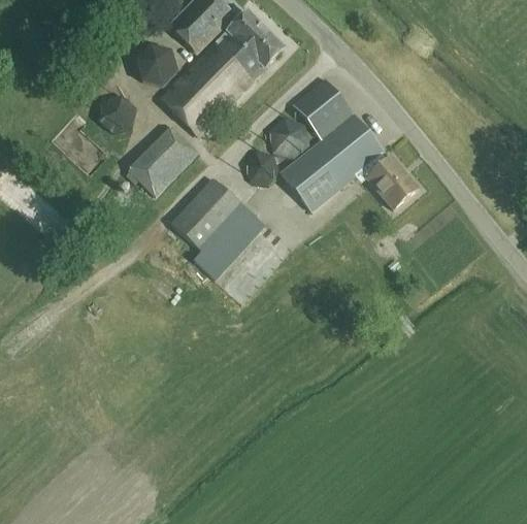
[(197,54),(235,14),(220,0),(194,0),(169,26),(197,54)]
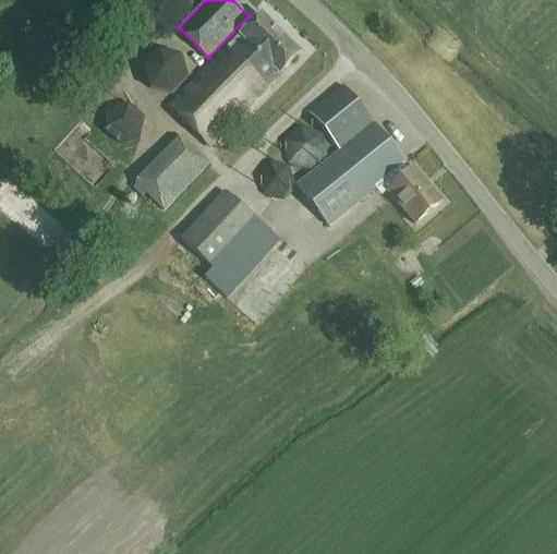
[(170,105),(208,143),(300,51),(262,13),(170,105)]
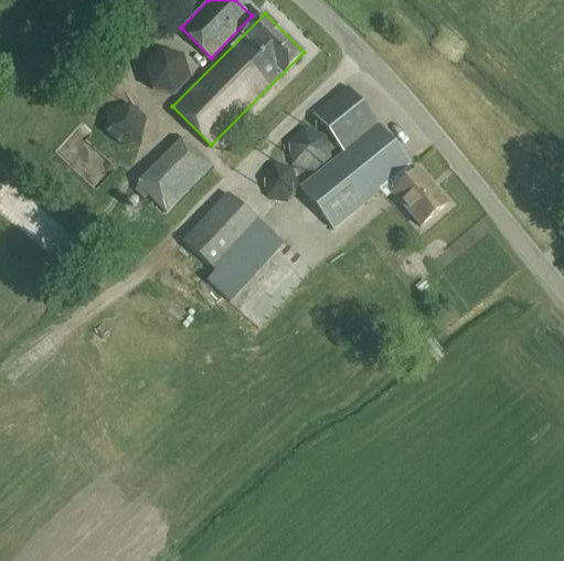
[(174,94),(191,76),(184,53),(160,48),(145,65),(152,88),(174,94)]
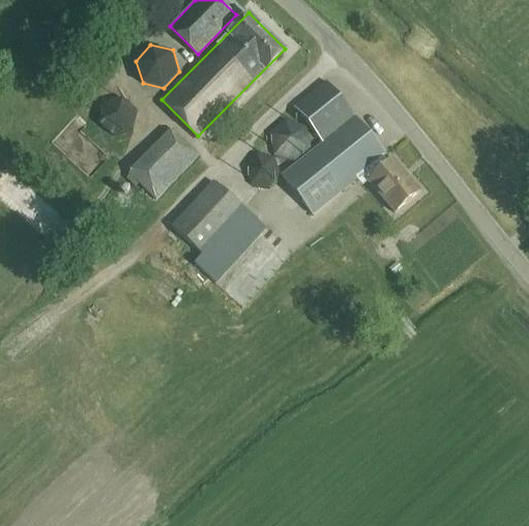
[(283,177),(317,212),(363,173),(394,210),(421,188),(394,156),(391,158),(327,80),(294,105),(323,142),(283,177)]
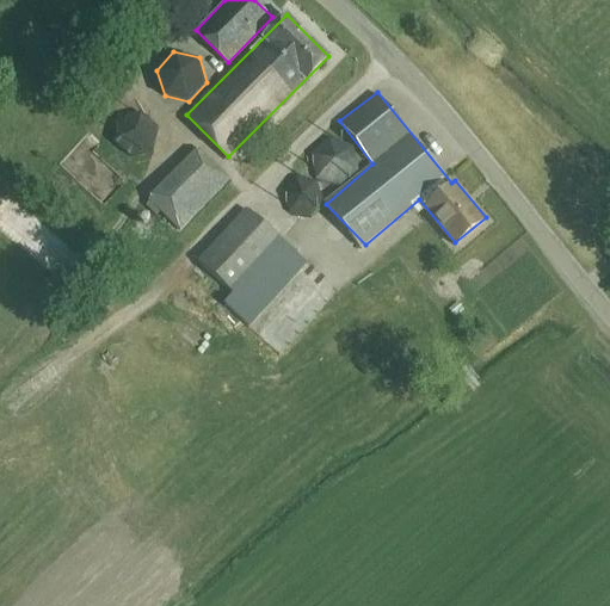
[(154,147),(159,125),(141,111),(119,118),(114,140),(133,155),(154,147)]
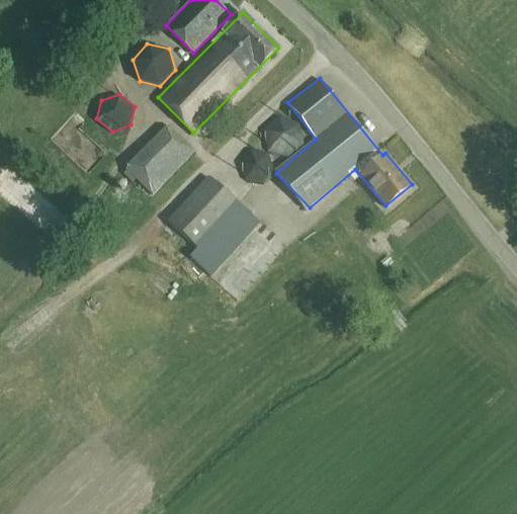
[(264,129),(268,150),(288,156),(305,142),(299,121),(279,114),(264,129)]
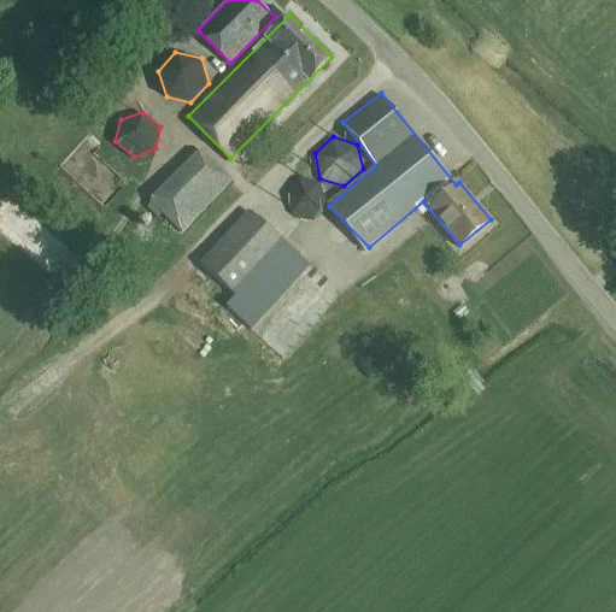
[(201,148),(151,200),(183,230),(233,180),(201,148)]
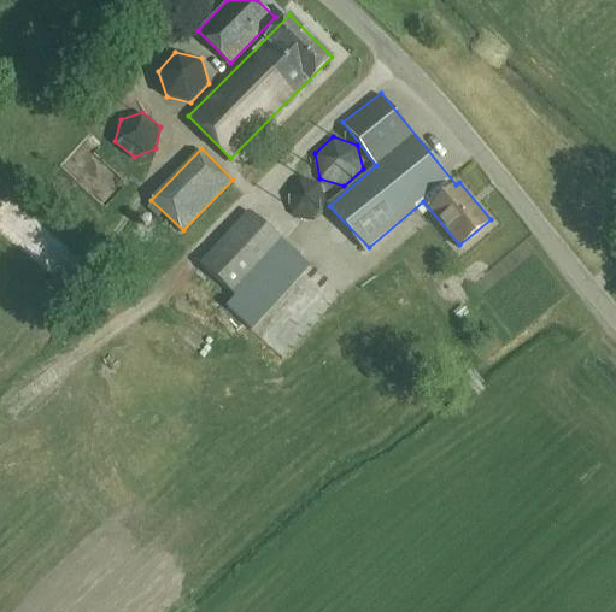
[(285,193),(293,212),(314,217),(328,200),(321,180),(300,174),(285,193)]
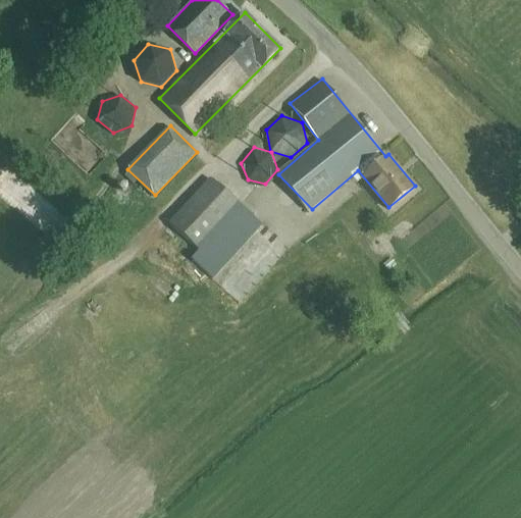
[(170,221),(171,222),(161,232),(192,258),(195,255),(215,273),(262,222),(211,176),(170,221)]
